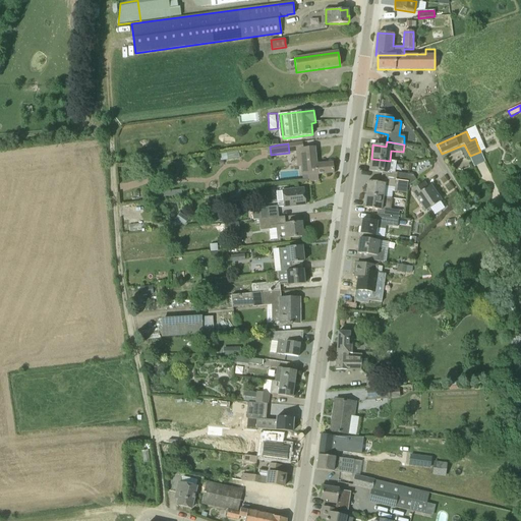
[(303,149),(305,166),(302,166),(303,176),(308,175),(309,181),(317,180),(317,174),(333,173),(332,163),(316,165),(314,148),(303,149)]
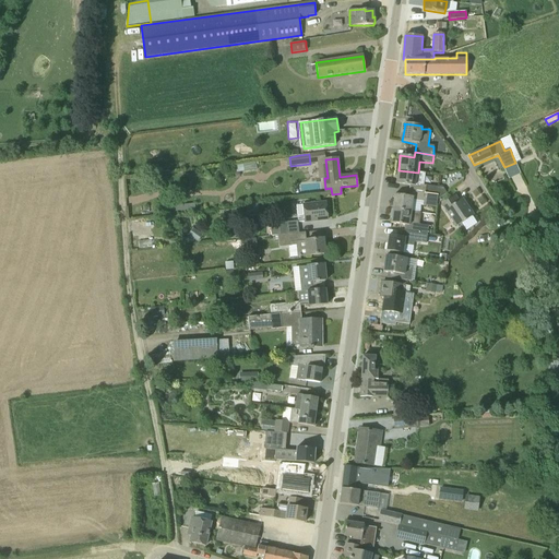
[(411,191),(439,195),(439,199),(447,193),(443,188),(424,185),(425,174),(418,173),(399,170),(396,183),(395,183),(411,186),(411,191)]
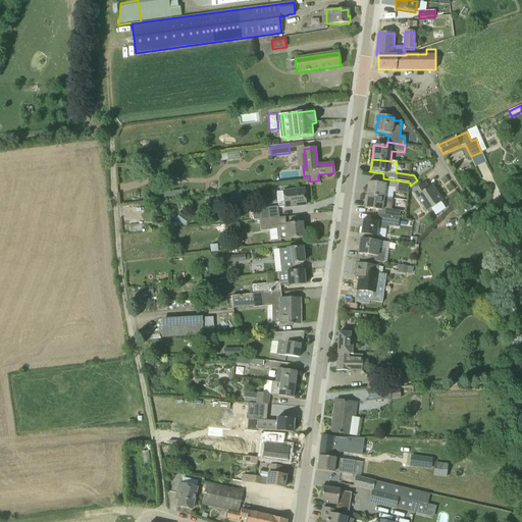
[(410,186),(410,183),(383,178),(382,184),(368,181),(368,183),(367,195),(385,198),(386,188),(396,189),(395,192),(409,194),(410,186)]
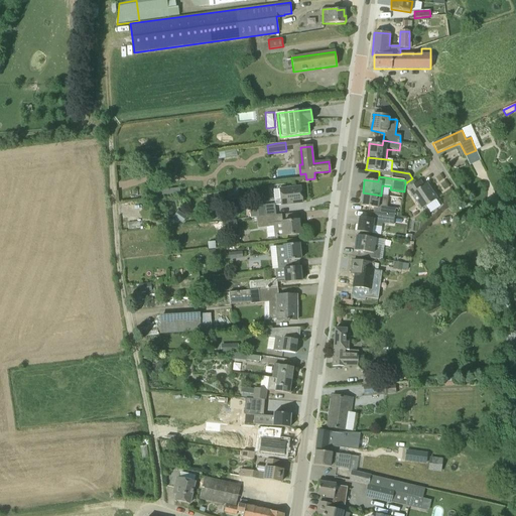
[(420,181),(407,189),(421,210),(437,199),(426,183),(423,185),(420,181)]
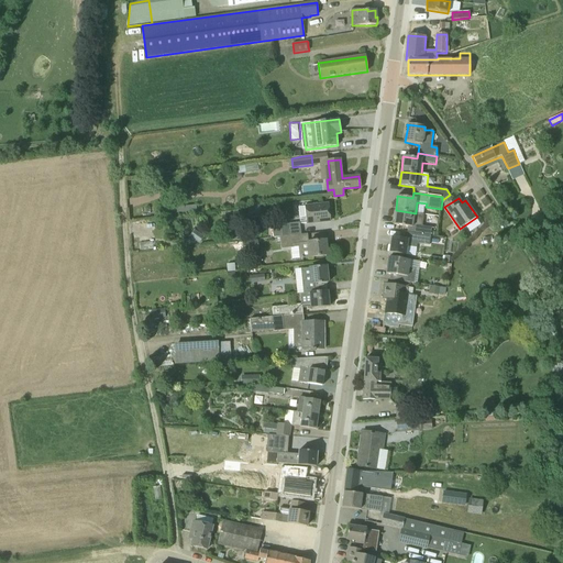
[(330,221),(329,203),(305,206),(306,224),(330,221)]
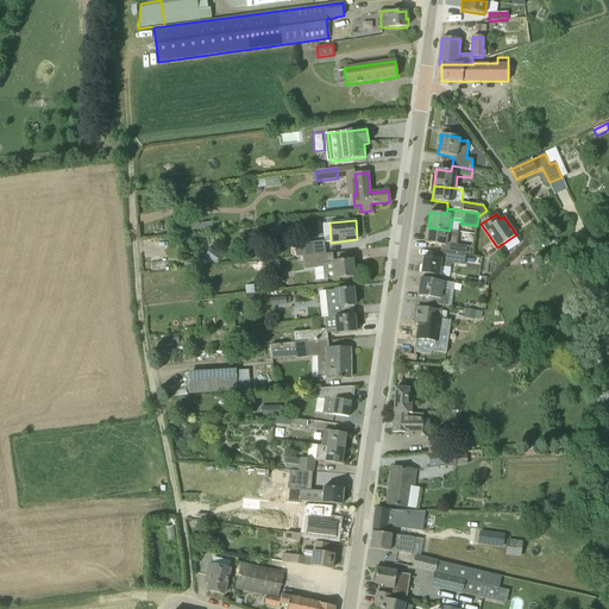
[(460,255),(466,256),(468,246),(457,245),(458,232),(450,231),(428,227),(426,243),(425,243),(441,245),(441,252),(457,255),(460,255)]
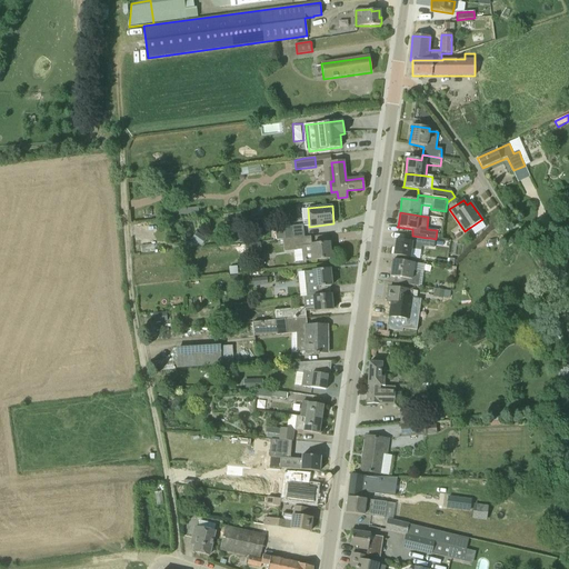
[(277,241),(282,240),(305,238),(302,225),(275,228),(277,241)]
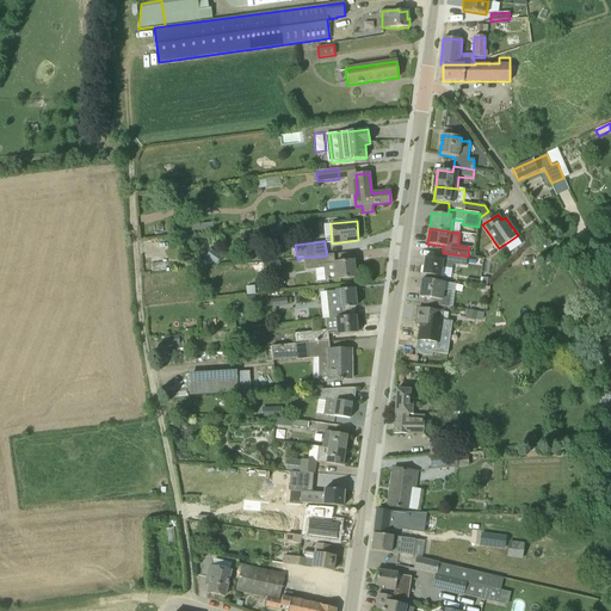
[(217,253),(211,261),(217,265),(223,258),(217,253)]
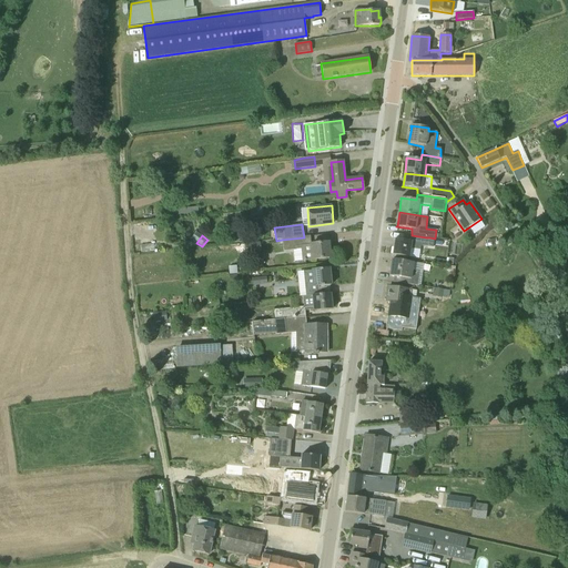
[(411,257),(412,249),(421,250),(421,245),(433,247),(435,239),(429,237),(426,237),(412,235),(408,235),(407,241),(395,240),(393,255),(411,257)]
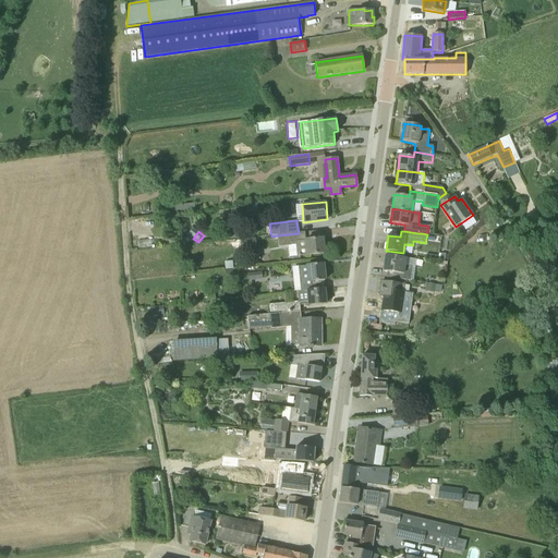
[(305,232),(299,233),(277,235),(279,247),(295,245),(296,256),(306,255),(306,256),(325,254),(323,239),(306,241),(305,232)]
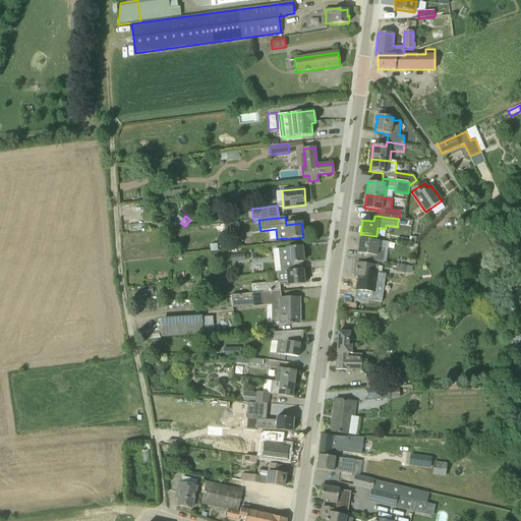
[(224,224),(224,225),(225,233),(239,232),(238,222),(224,224)]
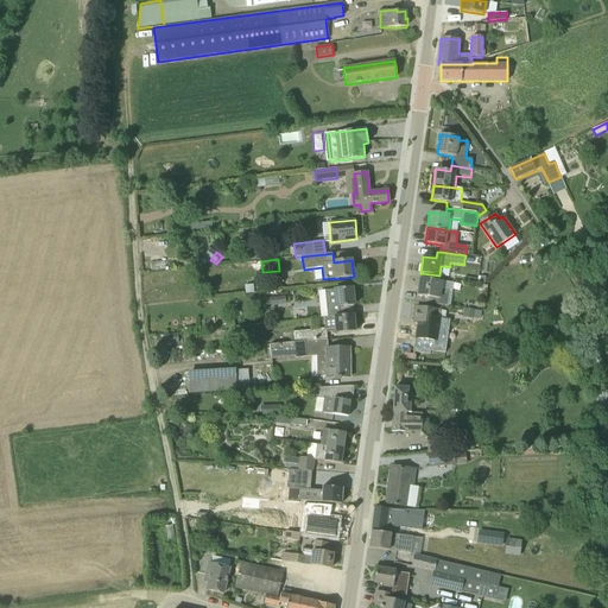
[(419,278),(418,285),(417,296),(431,298),(430,304),(447,306),(449,291),(441,290),(442,282),(419,278)]
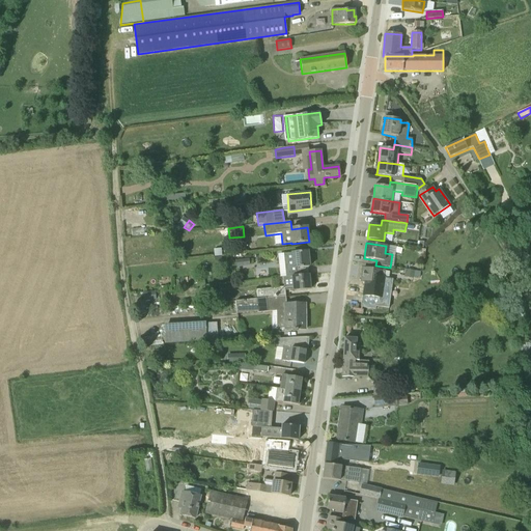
[(285,278),(289,277),(309,275),(308,268),(309,268),(308,252),(283,253),(285,278)]
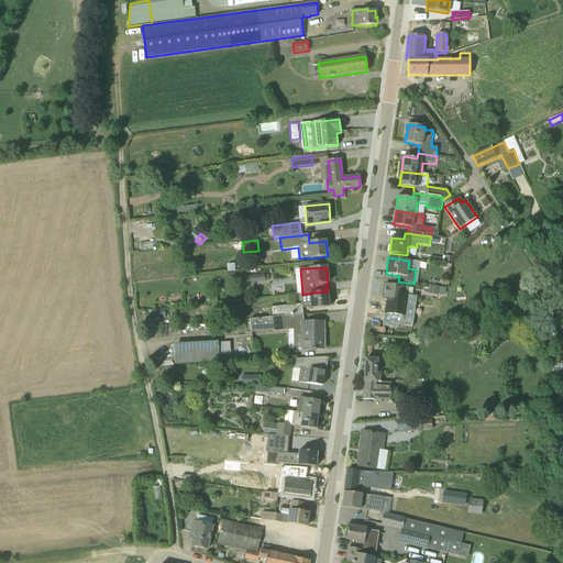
[(251,284),(265,282),(264,274),(250,276),(251,284)]
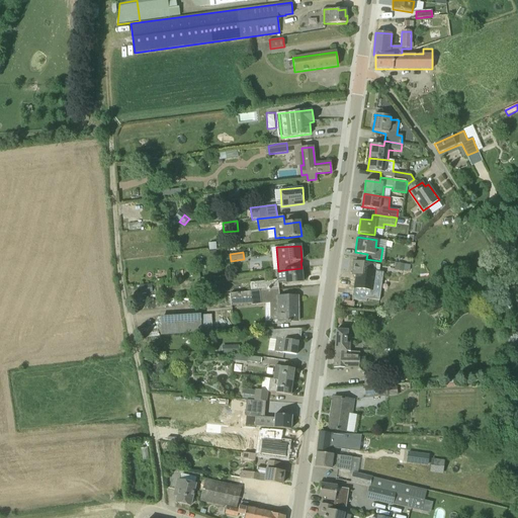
[(352,274),(365,276),(365,281),(374,282),(378,281),(379,273),(371,272),(373,264),(354,262),(352,274)]
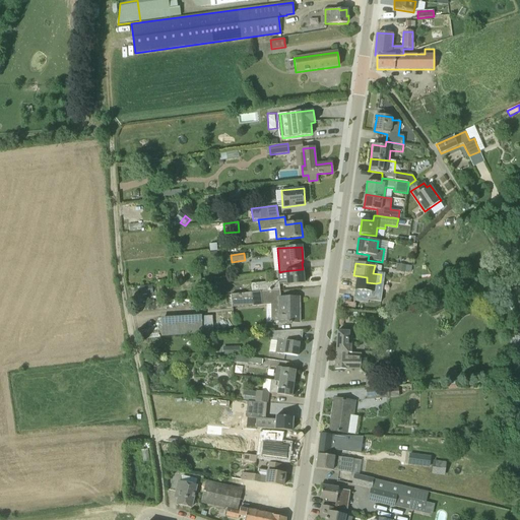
[(283,271),(279,272),(277,272),(278,281),(260,283),(261,289),(268,288),(268,290),(270,290),(270,293),(279,291),(279,284),(287,284),(287,285),(304,283),(303,269),(283,271)]
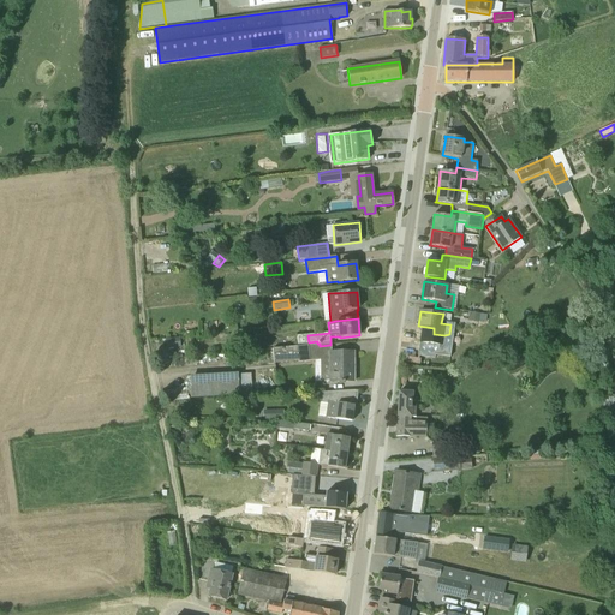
[(316,382),(323,382),(340,382),(340,383),(345,383),(345,382),(354,382),(354,352),(332,352),(330,345),(320,346),(320,344),(317,344),(317,341),(309,342),(308,335),(297,336),(298,345),(273,348),(275,364),(299,362),(299,363),(315,362),(316,382)]
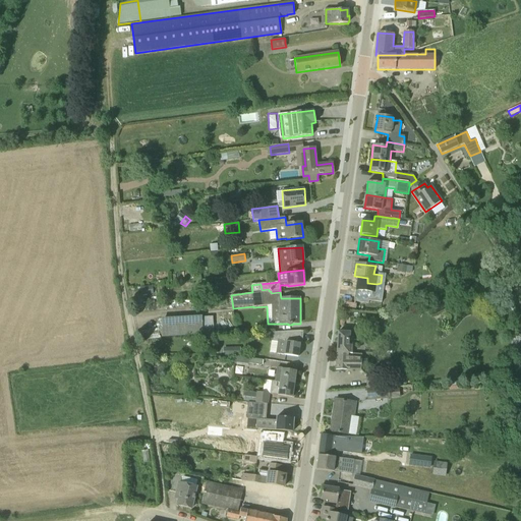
[(154,294),(153,286),(140,287),(141,295),(154,294)]
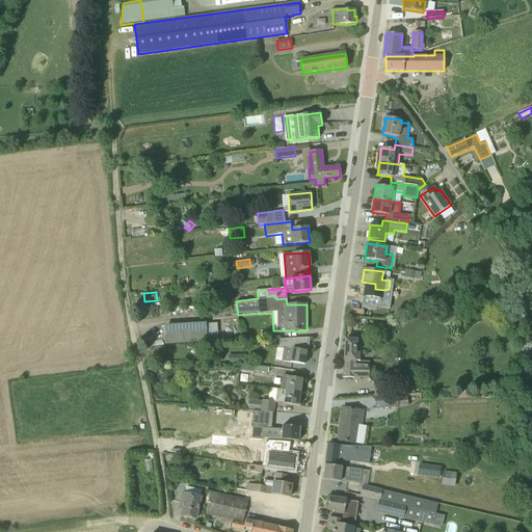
[(183,329),(166,328),(165,339),(192,341),(193,327),(183,326),(183,329)]
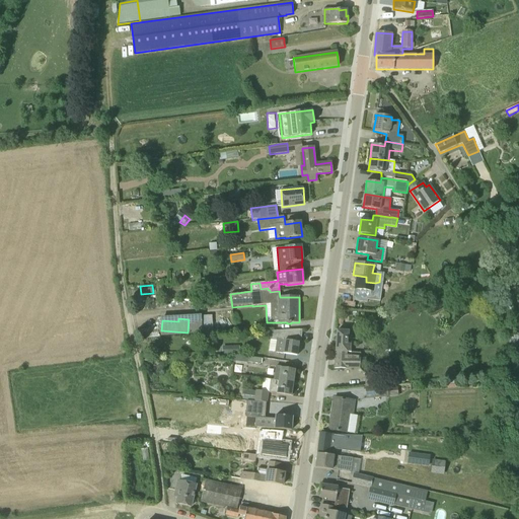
[(272,331),(271,337),(271,340),(278,341),(277,353),(297,356),(299,343),(300,343),(302,329),(272,331)]
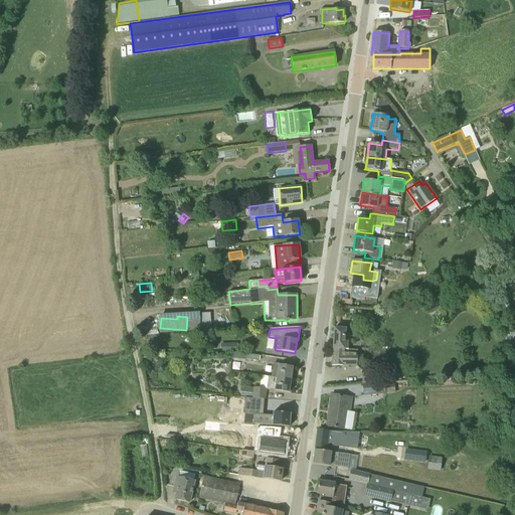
[(345,341),(346,329),(334,329),(332,366),(357,367),(358,355),(348,354),(349,342),(345,341)]
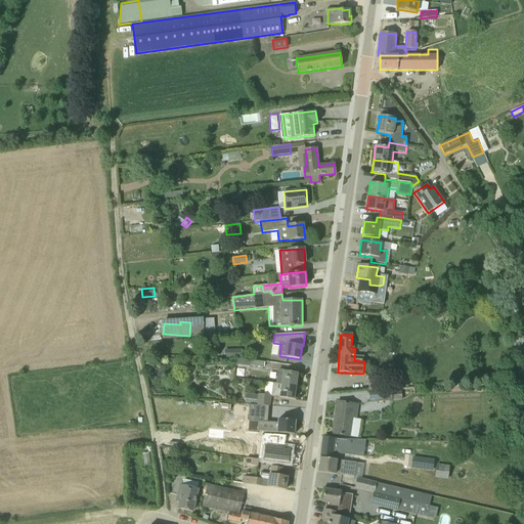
[(229,350),(229,358),(242,358),(242,349),(229,350)]
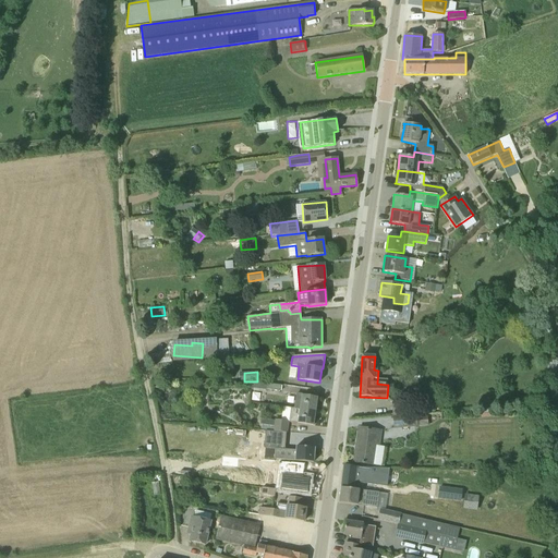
[(250,387),(280,391),(281,386),(257,381),(251,381),(250,387)]
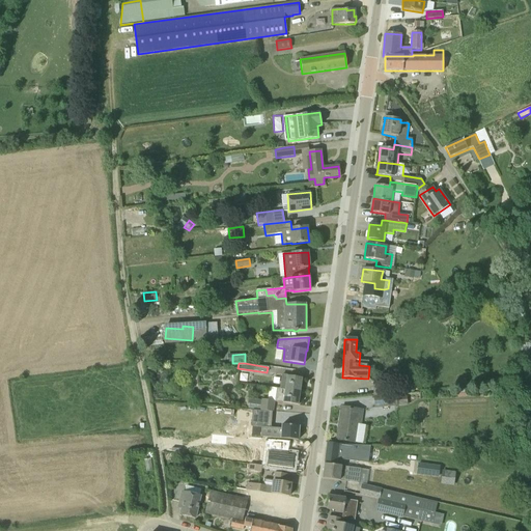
[(280,389),(285,390),(300,392),(302,379),(282,375),(280,389)]
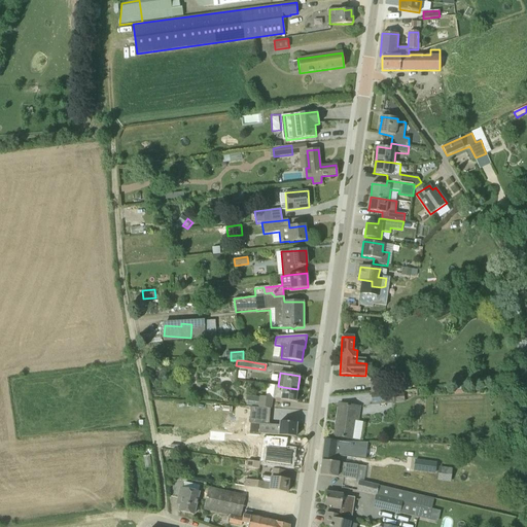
[(503,388),(520,386),(519,380),(502,381),(503,388)]
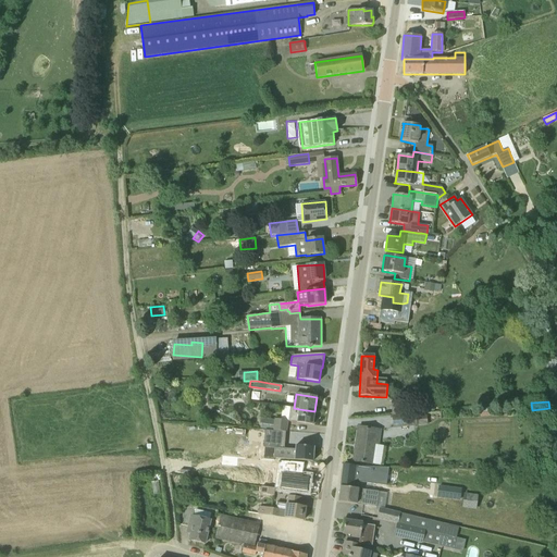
[(299,409),(294,408),(291,407),(288,421),(297,422),(297,423),(312,425),(314,411),(299,409)]
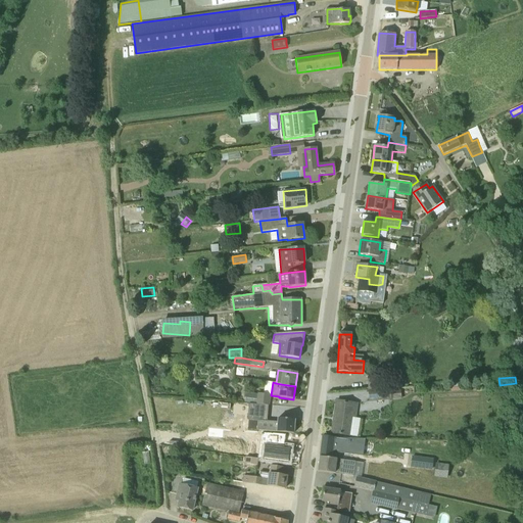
[(460,390),(459,383),(450,384),(452,391),(460,390)]
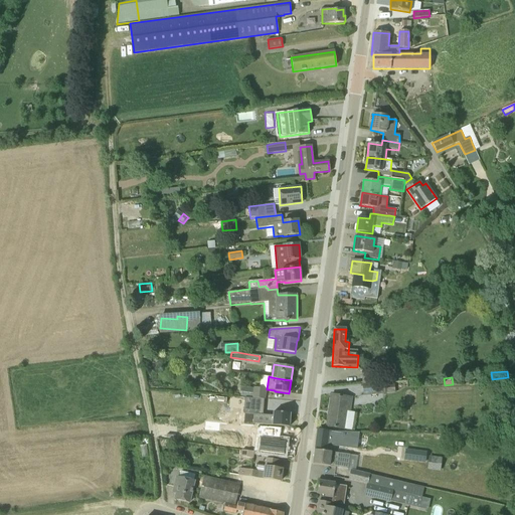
[(382,382),(362,384),(363,395),(385,393),(384,382),(382,382)]
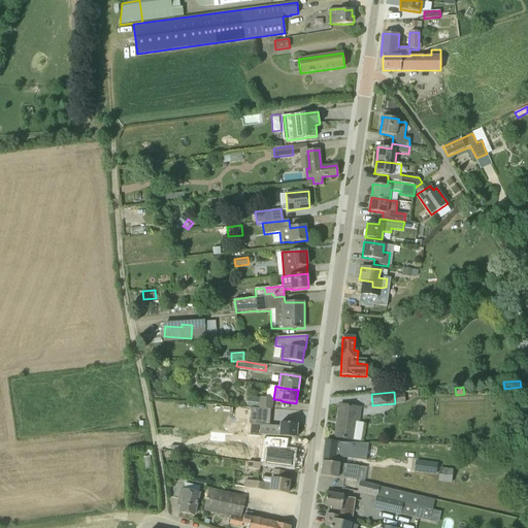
[(271,409),(272,398),(260,397),(260,398),(248,396),(246,402),(259,403),(258,408),(271,409)]
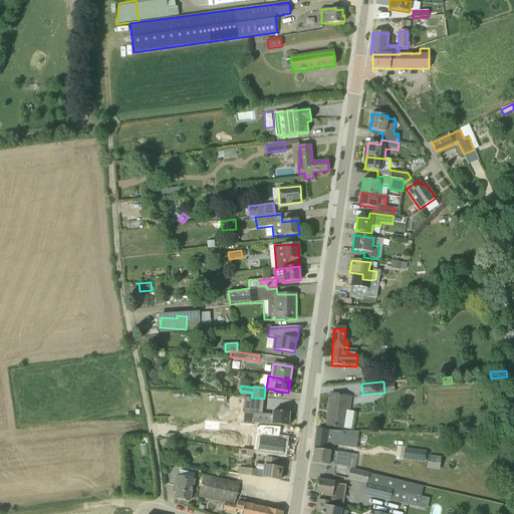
[(326,426),(344,429),(346,412),(349,412),(352,398),(330,395),(326,426)]
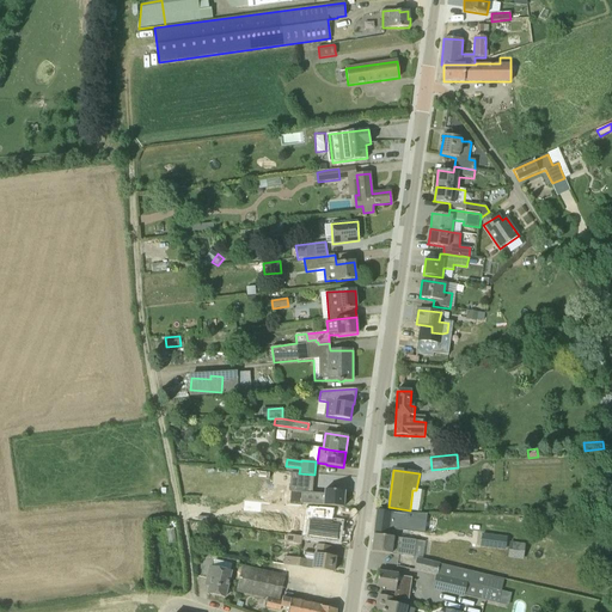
[(276,488),(285,489),(287,478),(277,477),(276,488)]
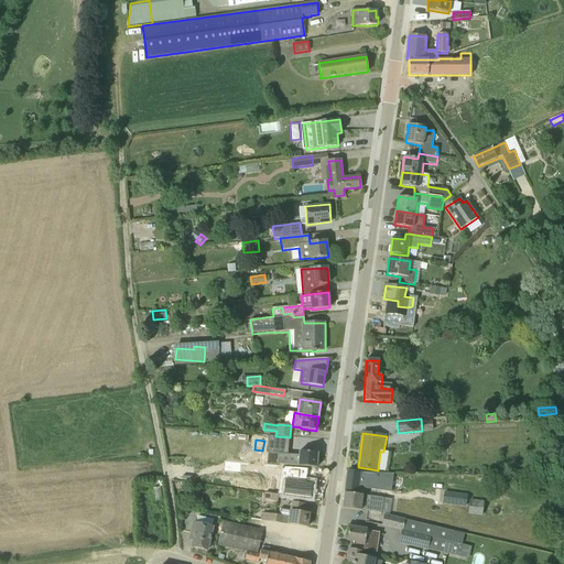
[(317,453),(300,452),(299,457),(261,455),(261,463),(271,464),(316,468),(317,453)]
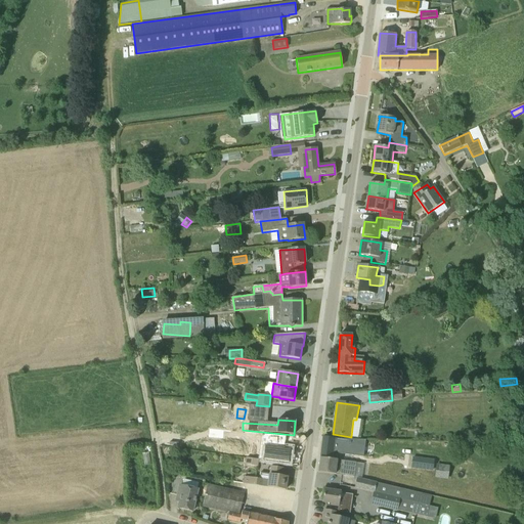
[(262,435),(259,460),(290,464),(292,449),(285,448),(287,435),(272,434),(272,437),(262,435)]
